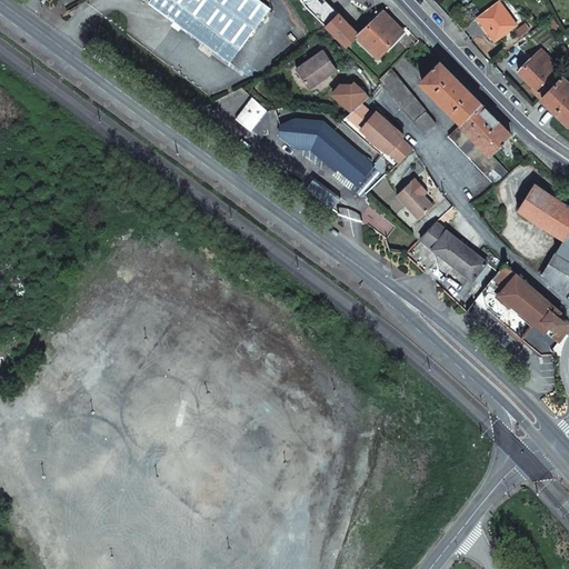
[(150,0),(150,2),(230,62),(270,8),(260,0),(150,0)]
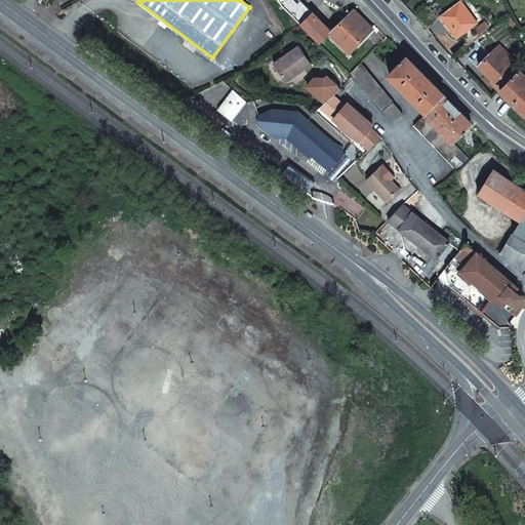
[(477,23),(460,0),(444,12),(441,14),(457,37),(477,23)]
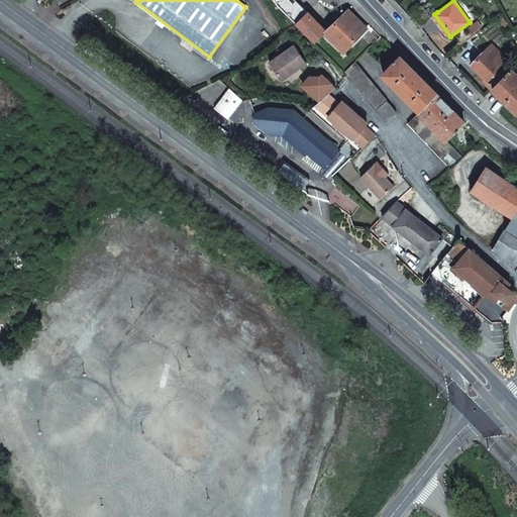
[(413,13),(422,23),(434,14),(437,12),(429,2),(413,13)]
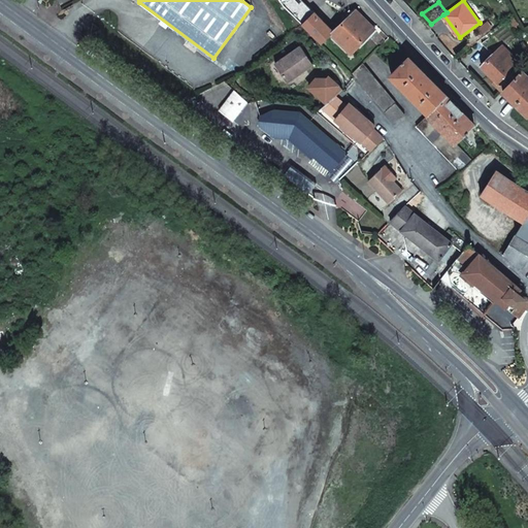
[(334,31),(331,33),(352,53),(374,27),(357,9),(333,31),(334,31)]
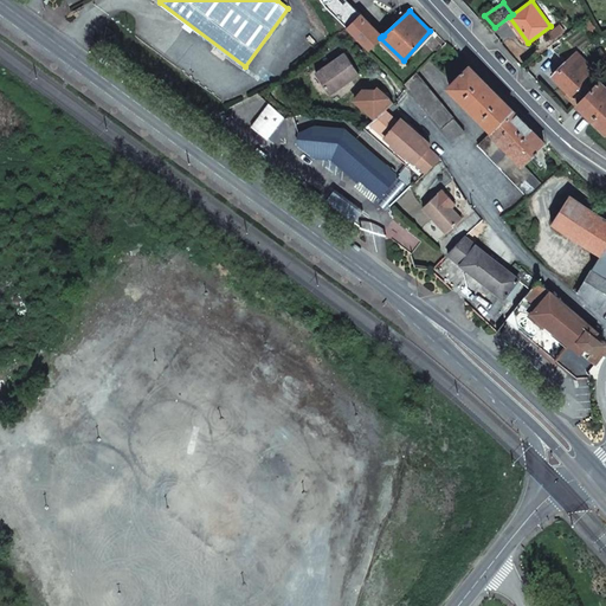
[(347,27),(350,30),(369,49),(380,38),(384,36),(382,36),(361,13),(347,27)]
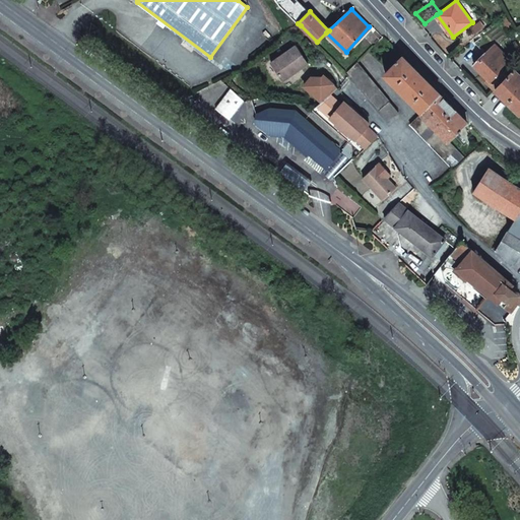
[(493,81),(498,86),(515,69),(516,69),(517,68),(509,59),(504,64),(490,50),(489,50),(476,38),(462,53),(468,59),(468,58),(474,64),(474,65),(493,82),(493,81)]
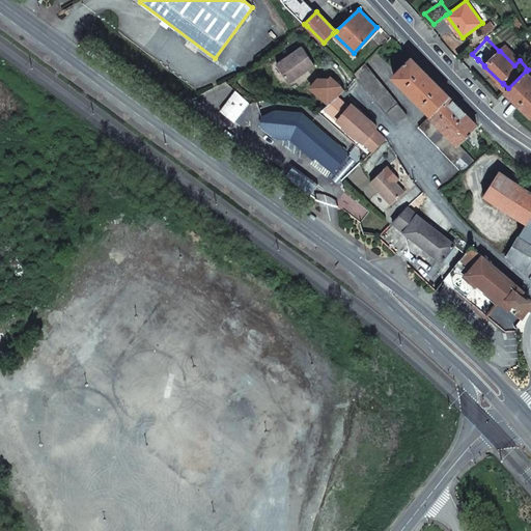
[(303,46),(277,63),(289,82),(315,64),(303,46)]
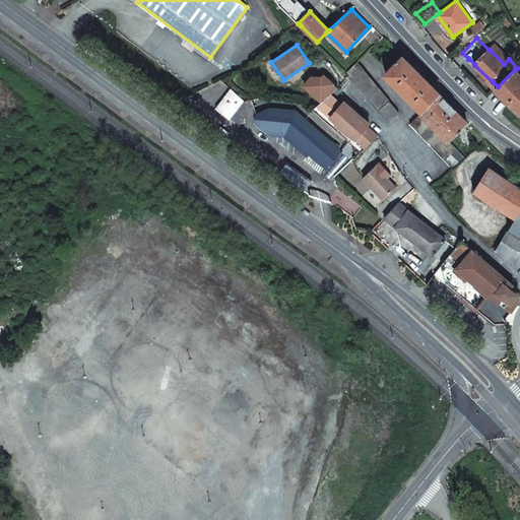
[(410,124),(453,168),(465,157),(449,140),(459,129),(460,130),(462,128),(461,127),(468,121),(442,93),(403,56),(385,74),(401,89),(399,90),(405,96),(406,95),(423,112),(410,124)]
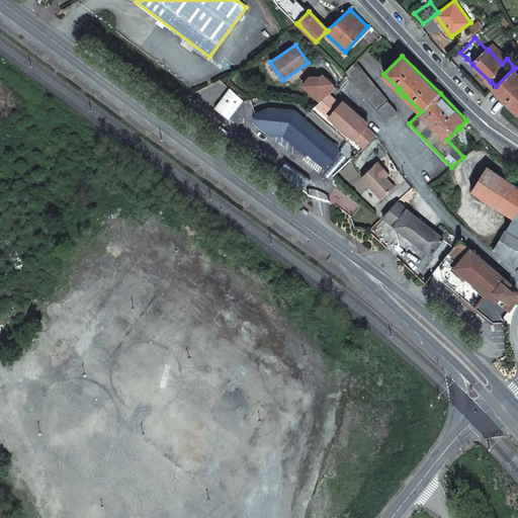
[(346,72),(386,121),(397,112),(355,62),(346,72)]
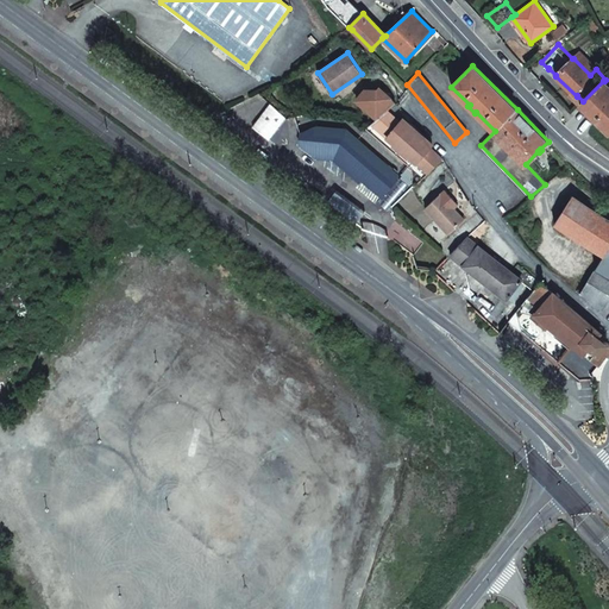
[(583,101),(581,105),(608,132),(608,131),(608,86),(604,81),(603,81),(583,101)]
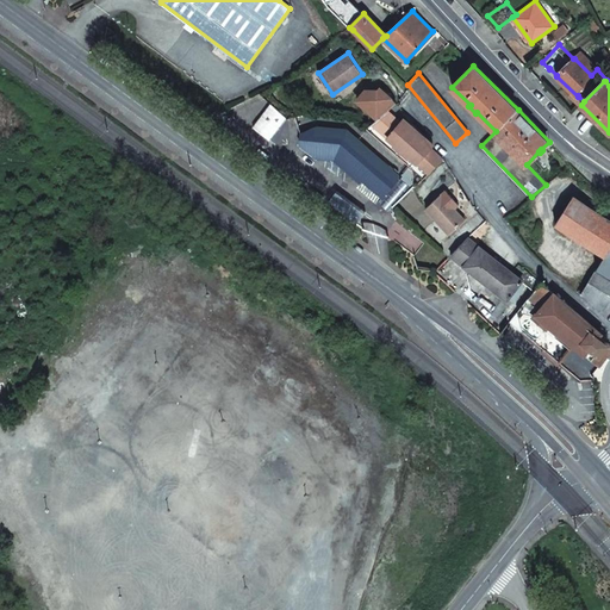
[(272,109),(256,129),(272,141),(288,118),(272,109)]
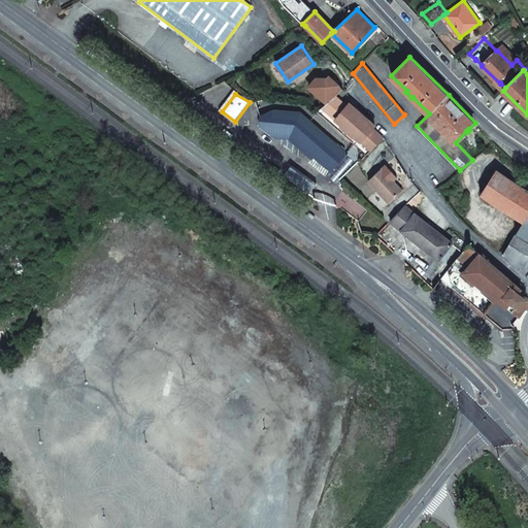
[(347,106),(335,96),(322,106),(341,124),(340,125),(354,136),(355,135),(371,150),(384,138),(373,128),(375,125),(350,103),(347,106)]
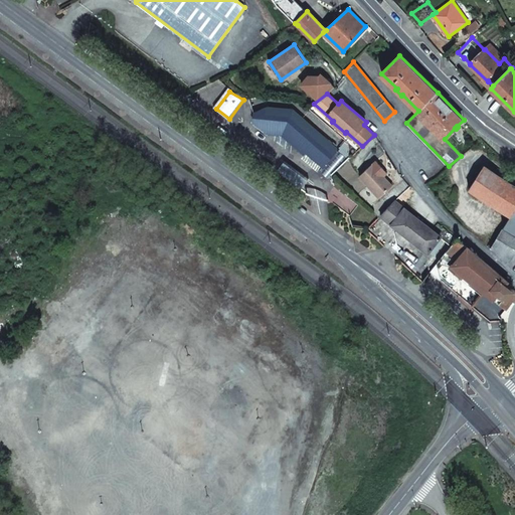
[(283,132),(306,152),(323,166),(336,152),(335,148),(293,109),(268,107),(253,113),(253,121),(265,129),(282,131),(283,132)]
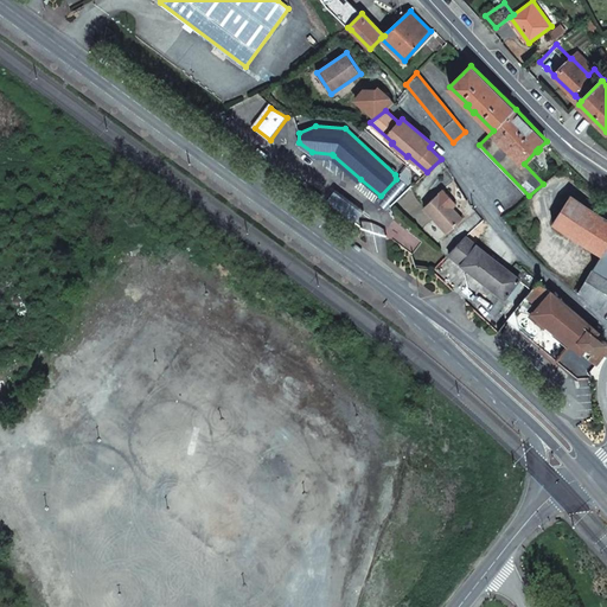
[(359,181),(360,179),(333,155),(332,154),(312,152),(312,155),(333,158),(359,181)]
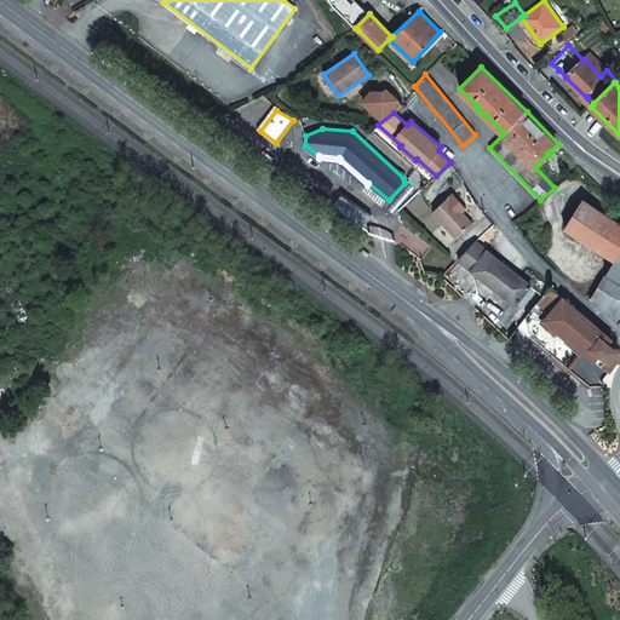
[(458,206),(461,202),(453,193),(432,212),(457,237),(472,223),(463,211),(458,206)]
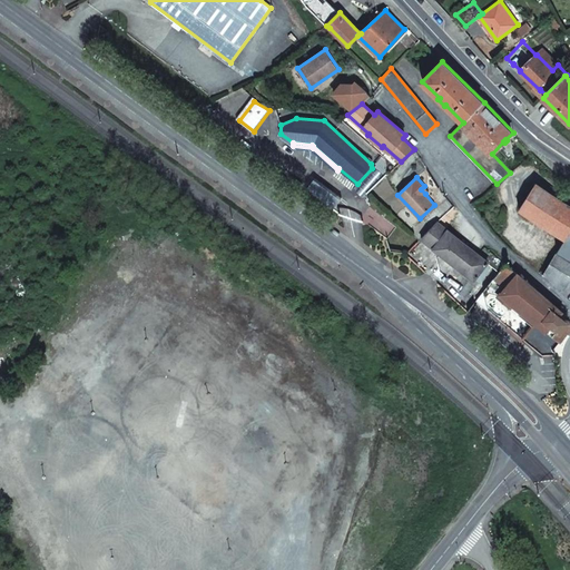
[(564,239),(543,276),(569,297),(569,296),(569,205),(536,184),(519,209),(564,239)]
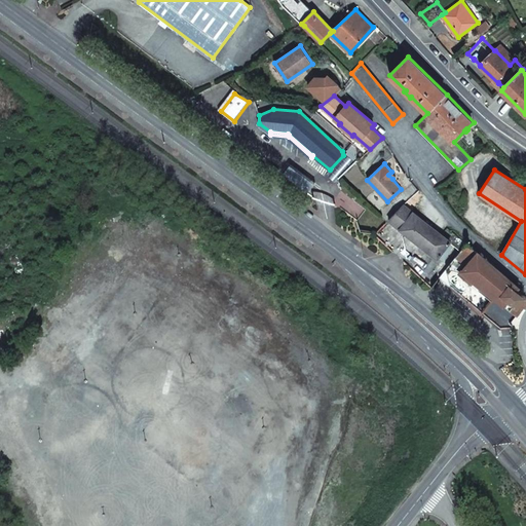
[(450,241),(404,204),(389,219),(437,257),(450,241)]
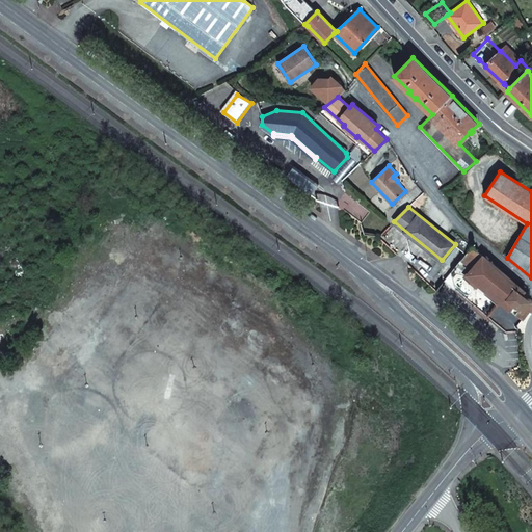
[(472,246),(453,269),(464,278),(457,288),(477,304),(476,306),(488,316),(488,315),(498,304),(507,312),(510,308),(523,318),(531,307),(531,303),(523,295),(525,293),(509,276),(483,255),(472,246)]
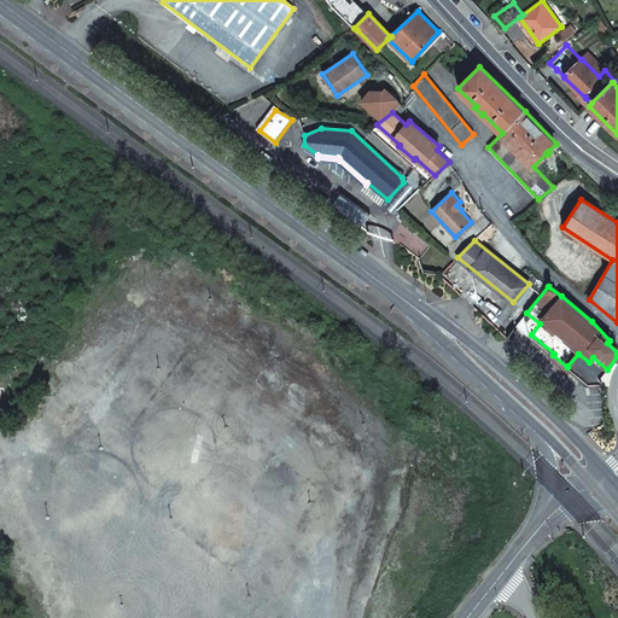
[(590,385),(600,388),(600,378),(607,369),(593,357),(589,362),(578,354),(567,366),(590,385)]
